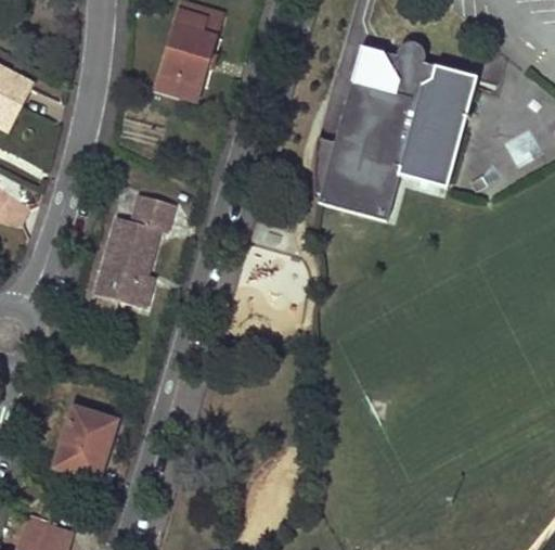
[(183,0),(176,23),(216,35),(222,12),(183,0)]
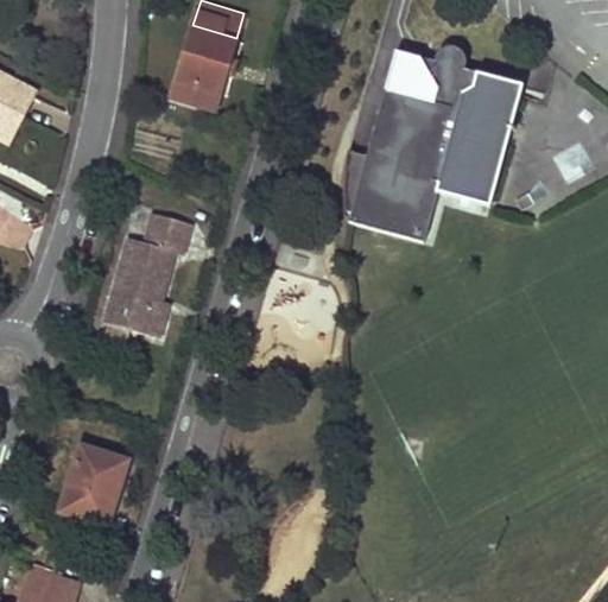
[(603,0),(581,37),(607,55),(607,0),(603,0)]
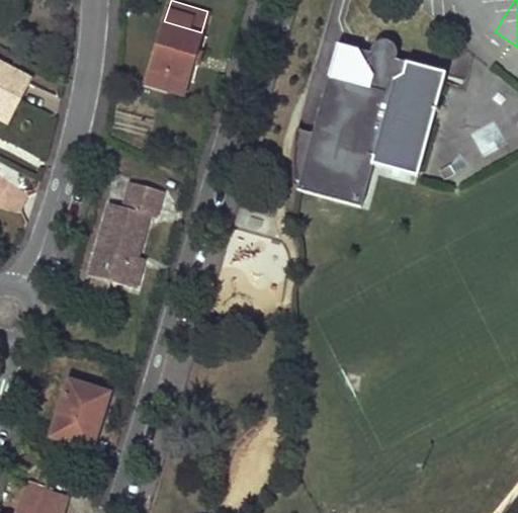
[(184,90),(201,32),(164,21),(148,79),(184,90)]
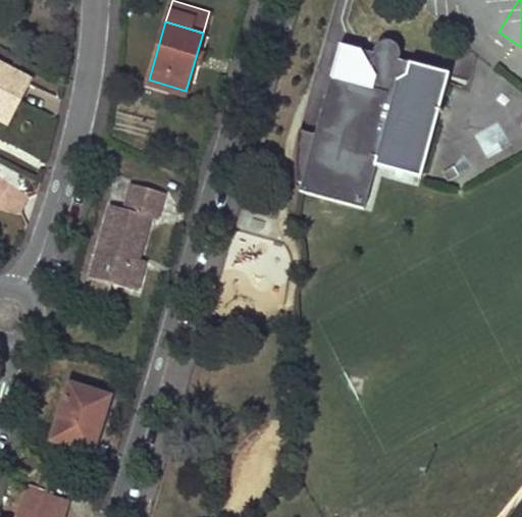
[(449,70),(399,56),(401,51),(400,47),(398,43),(395,39),(388,37),(385,37),(380,39),(377,42),(374,46),(374,50),(374,51),(361,57),(353,45),(340,41),(330,75),(300,187),(364,203),(375,162),(421,174),(449,70)]
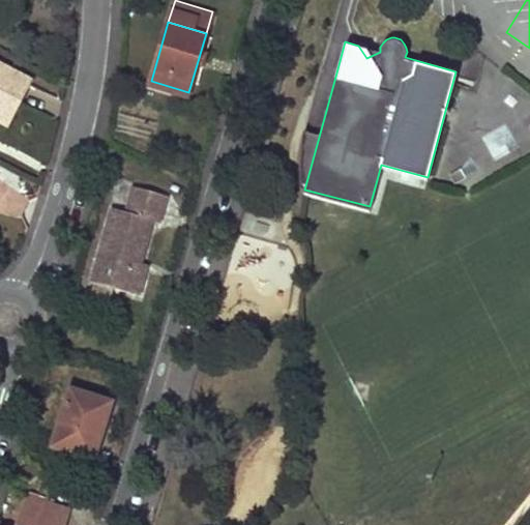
[(380,51),(358,46),(363,53),(366,58),(380,52),(380,51)]
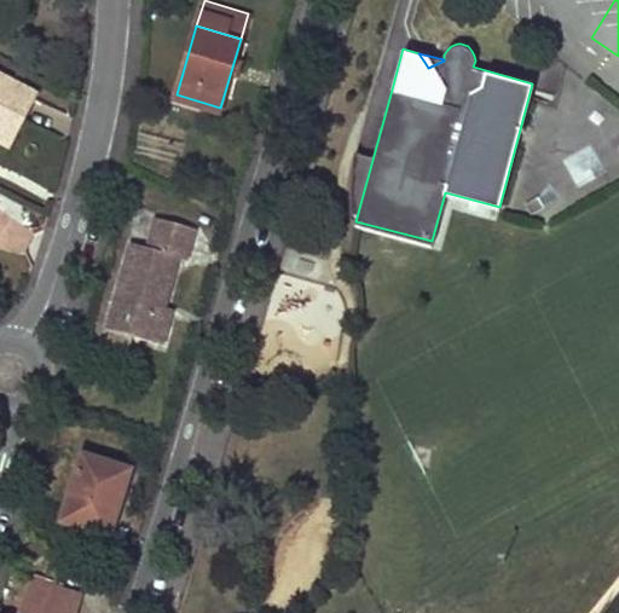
[(0,126),(15,133),(36,91),(0,70),(0,126)]
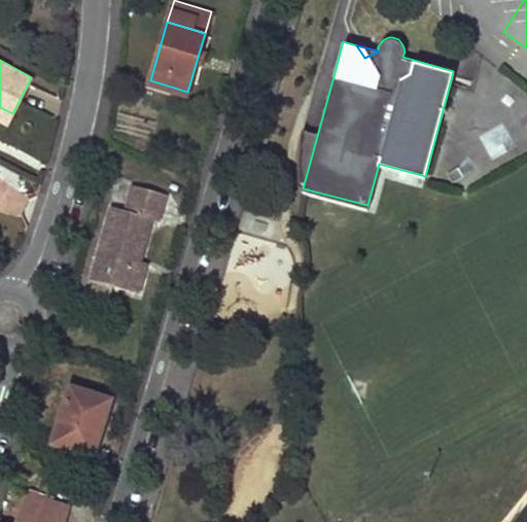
[(0,114),(8,119),(12,113),(0,107),(0,114)]
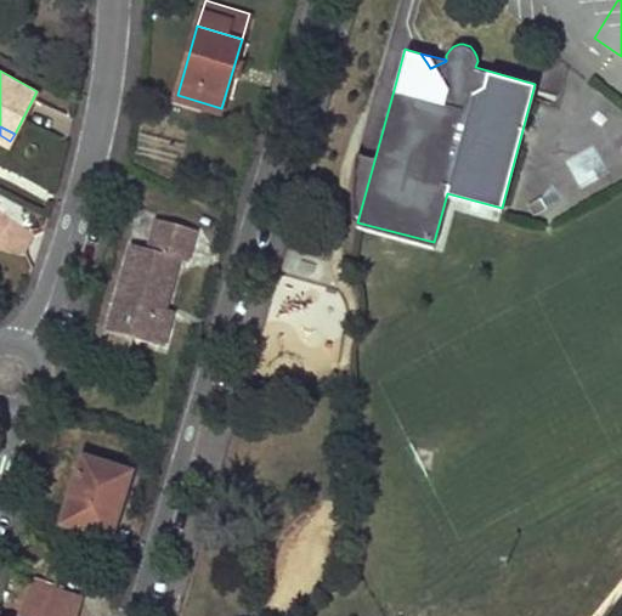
[(157,215),(148,244),(133,239),(108,326),(111,326),(135,333),(154,338),(164,304),(179,254),(186,256),(196,225),(157,215)]
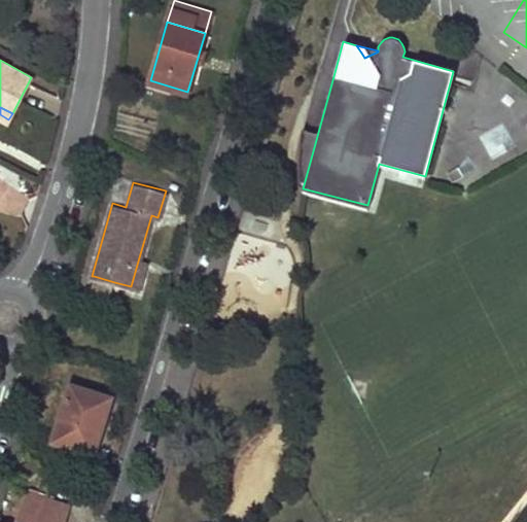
[(146,259),(139,257),(131,286),(138,288),(146,259)]
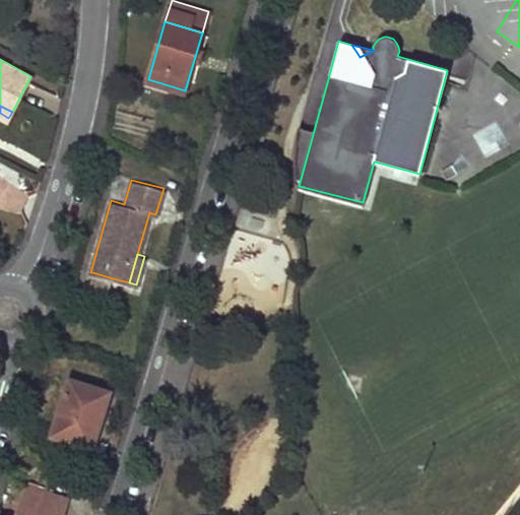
[(113,278),(92,272),(88,287),(108,294),(113,278)]
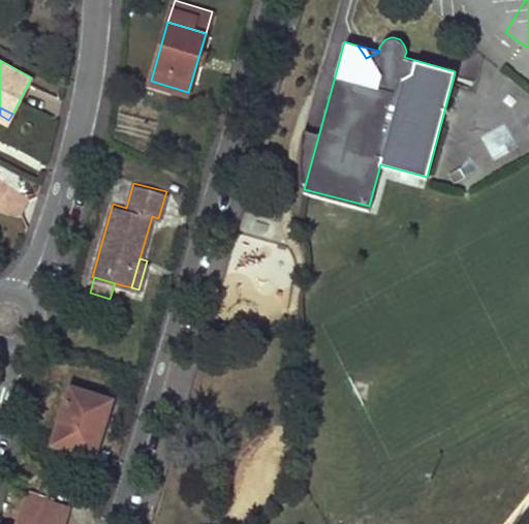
[(102,424),(111,398),(71,384),(53,441),(60,443),(55,458),(83,466),(87,452),(90,453),(99,424),(102,424)]
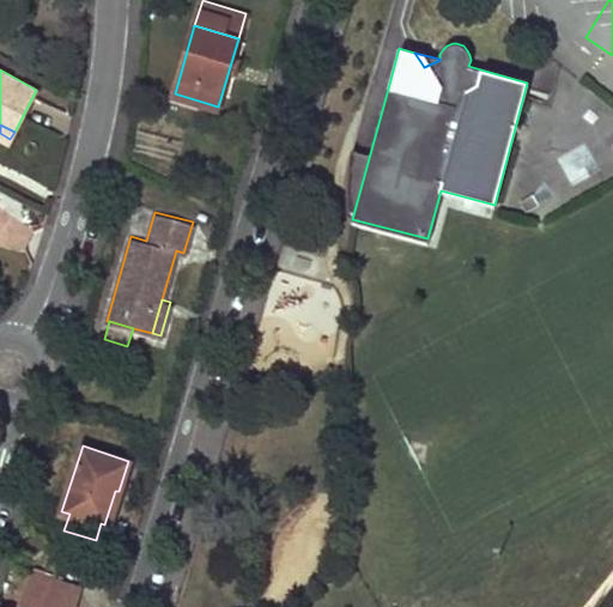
[(71,606),(79,582),(30,566),(17,606),(71,606)]
